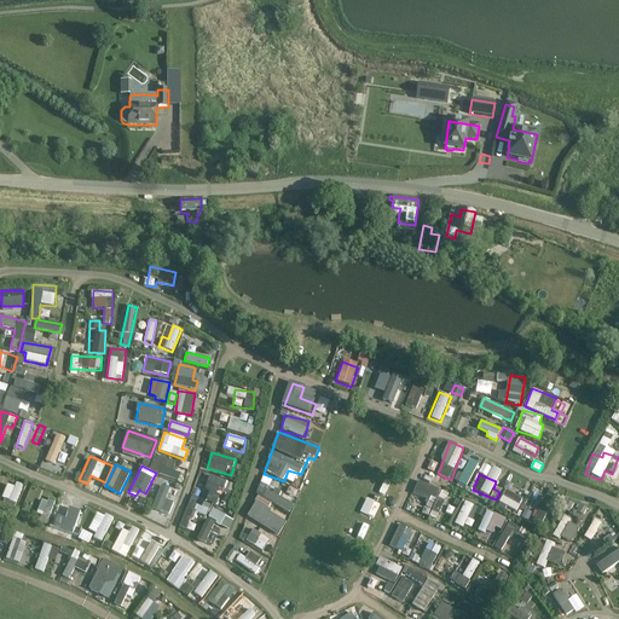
[(230,492),(233,484),(210,475),(206,489),(212,491),(207,501),(215,504),(221,489),(230,492)]
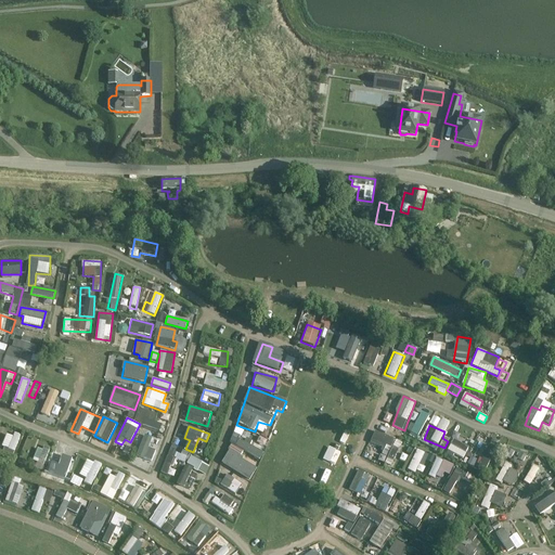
[(390,450),(395,438),(375,431),(371,442),(390,450)]
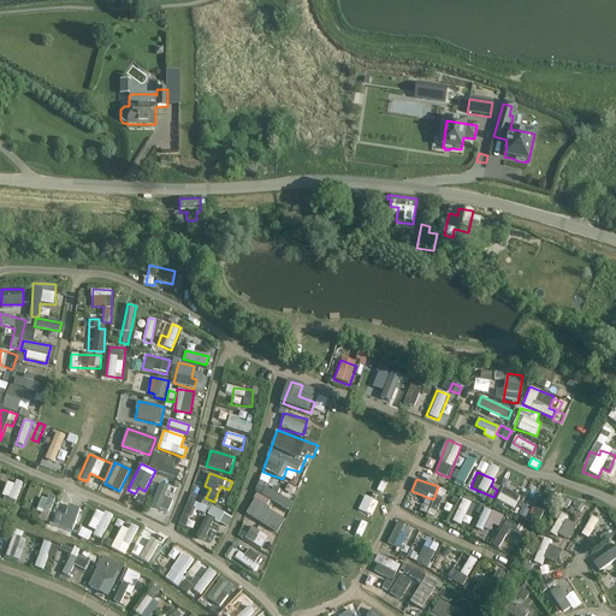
[(504,479),(497,502),(515,508),(520,495),(507,491),(510,481),(504,479)]
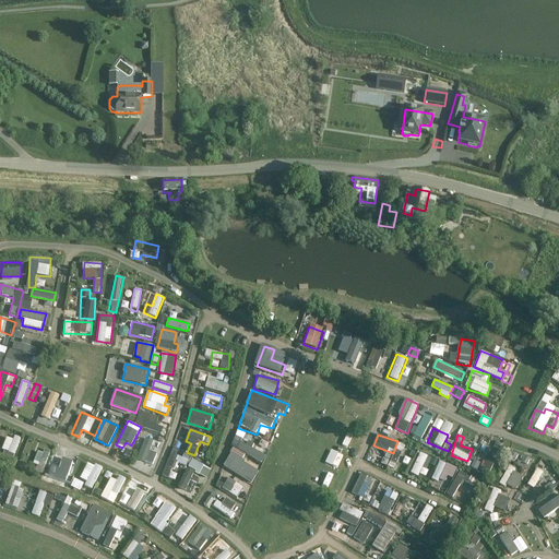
[(7,437),(3,451),(16,454),(20,437),(14,436),(14,439),(7,437)]
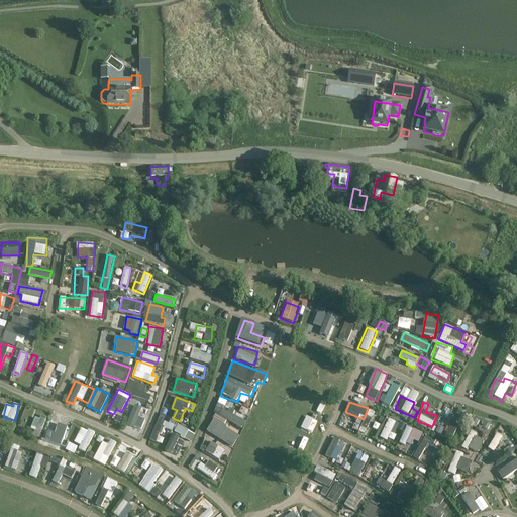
[(135,425),(141,428),(146,417),(140,414),(142,409),(135,406),(126,424),(134,428),(135,425)]
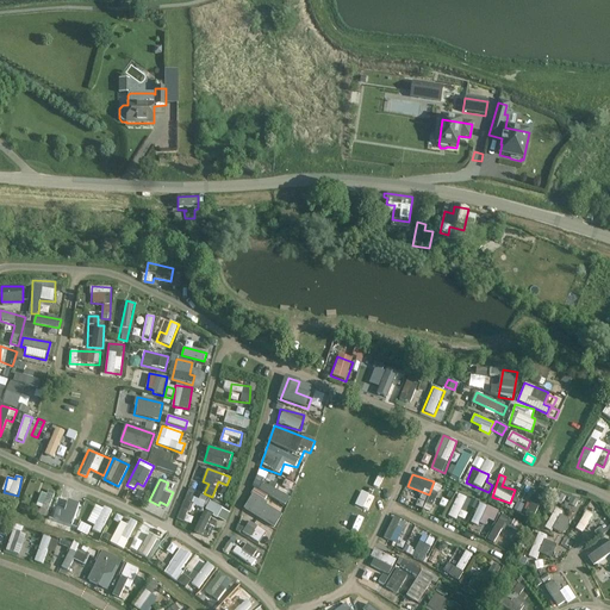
[(278,524),(282,511),(263,504),(267,497),(287,504),(290,496),(275,490),(277,486),(261,480),(248,511),(278,524)]
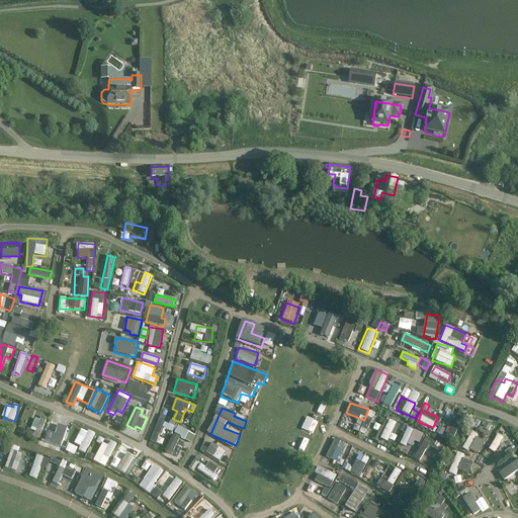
[(371,423),(374,413),(368,411),(365,421),(371,423)]
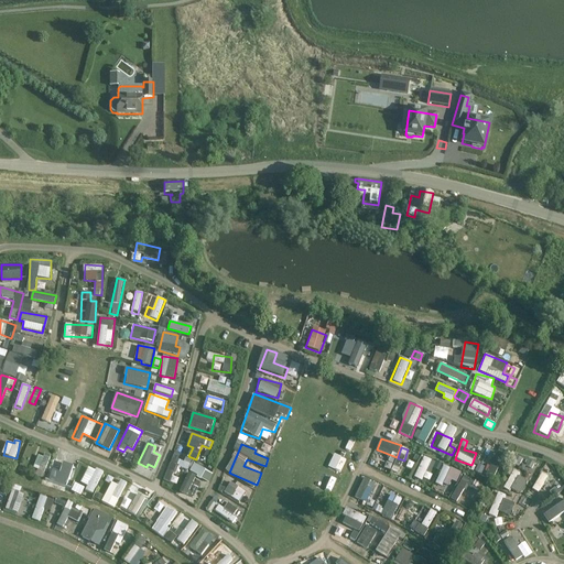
[(43,478),(51,455),(42,452),(34,475),(43,478)]
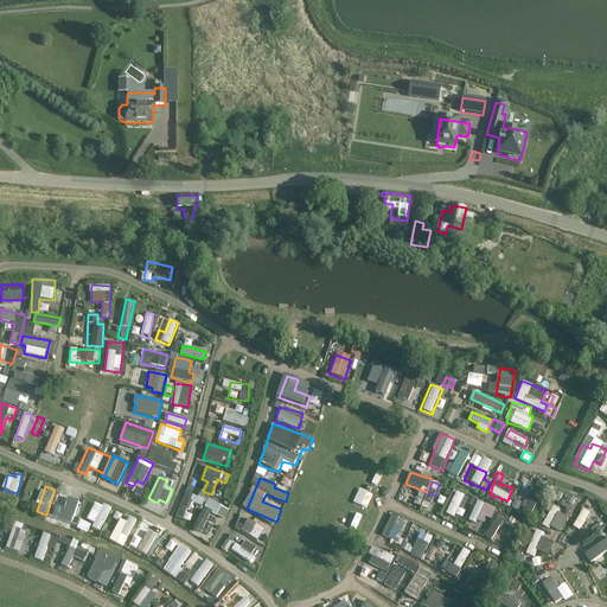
[(187,487),(184,499),(203,505),(206,493),(187,487)]
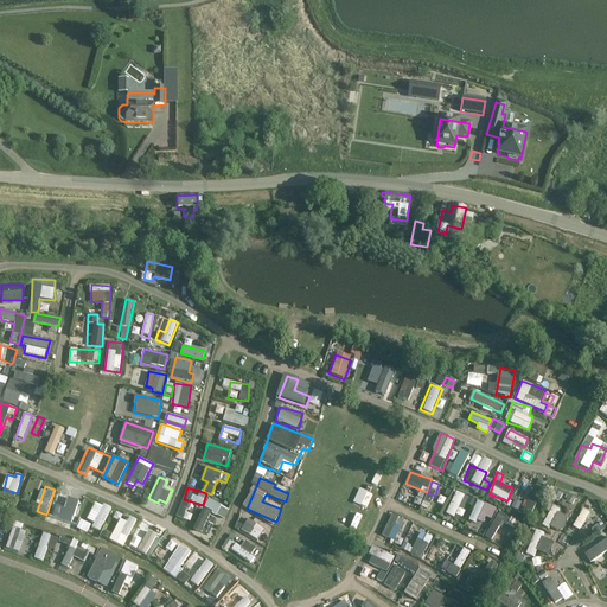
[(457,491),(446,513),(455,518),(457,515),(461,516),(470,498),(457,491)]
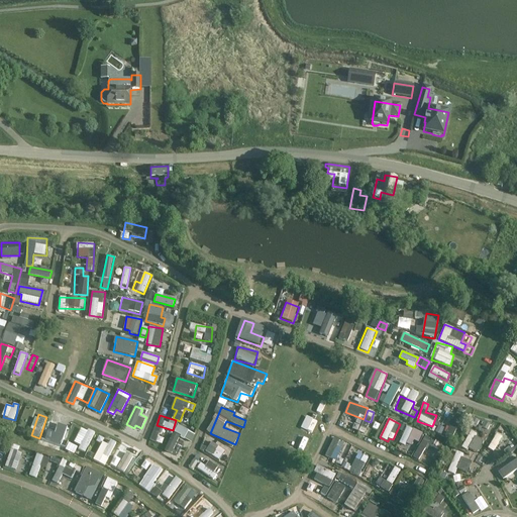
[(451,439),(457,421),(450,419),(444,437),(451,439)]
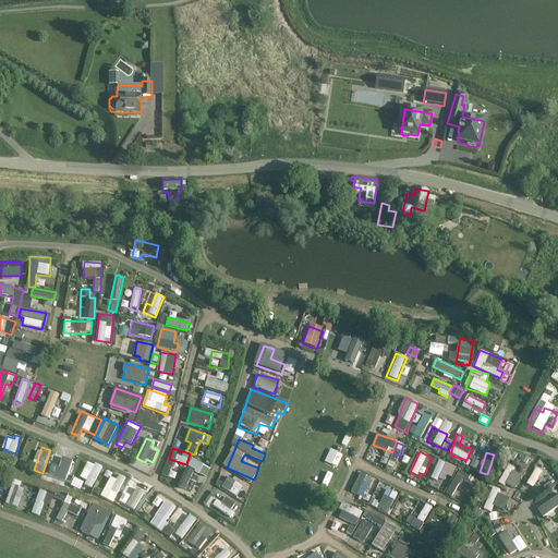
[(69,475),(75,458),(63,453),(57,472),(69,475)]
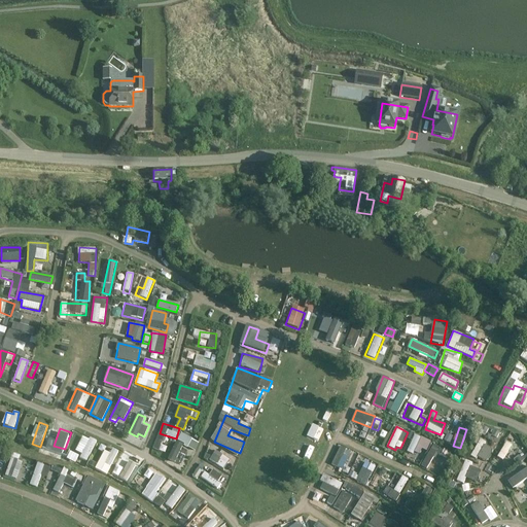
[(180,432),(177,441),(195,450),(199,442),(180,432)]
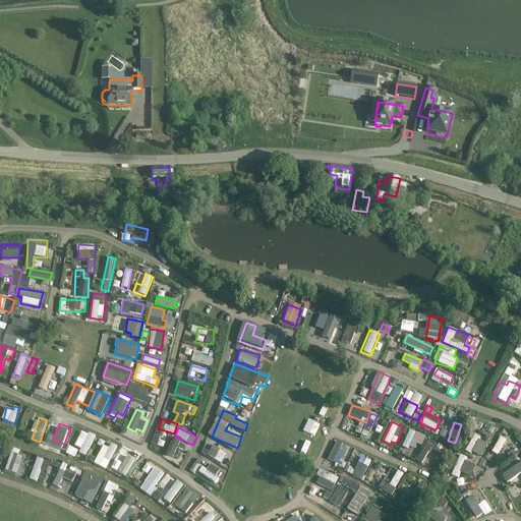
[(439,436),(444,439),(448,431),(442,428),(439,436)]
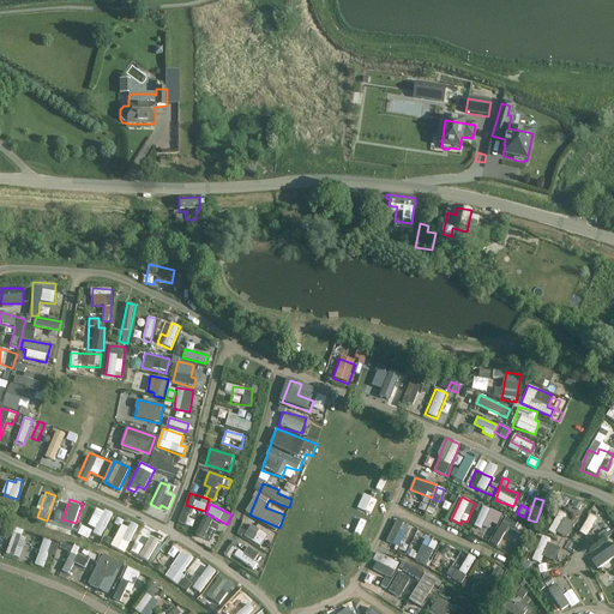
[(88,525),(95,529),(92,534),(101,539),(113,515),(97,506),(88,525)]
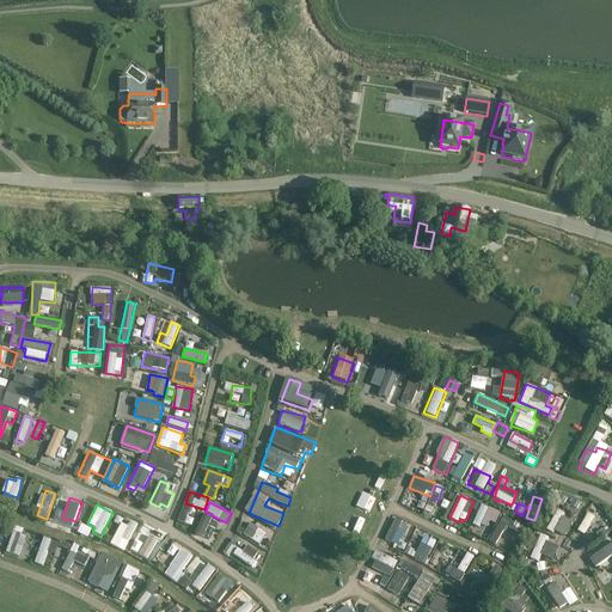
[(482,505),(472,525),(491,533),(500,513),(482,505)]
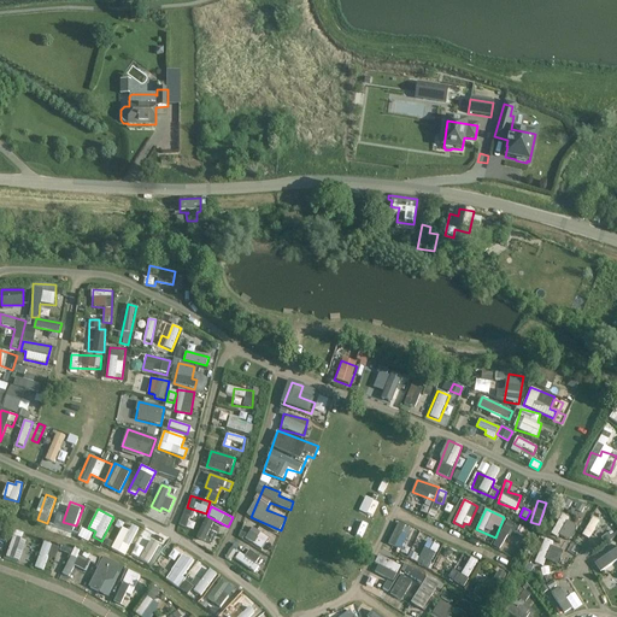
[(562,513),(551,533),(569,542),(577,527),(568,521),(570,517),(562,513)]
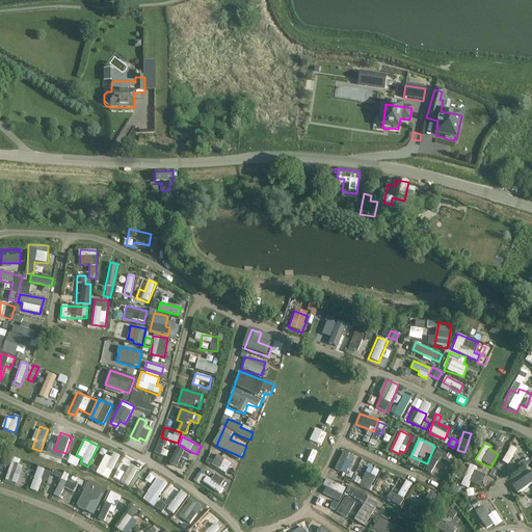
[(158,446),(155,453),(166,457),(168,450),(158,446)]
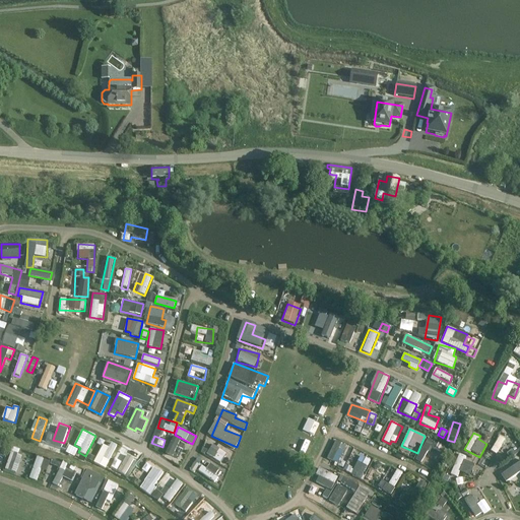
[(165,451),(172,456),(182,441),(175,436),(165,451)]
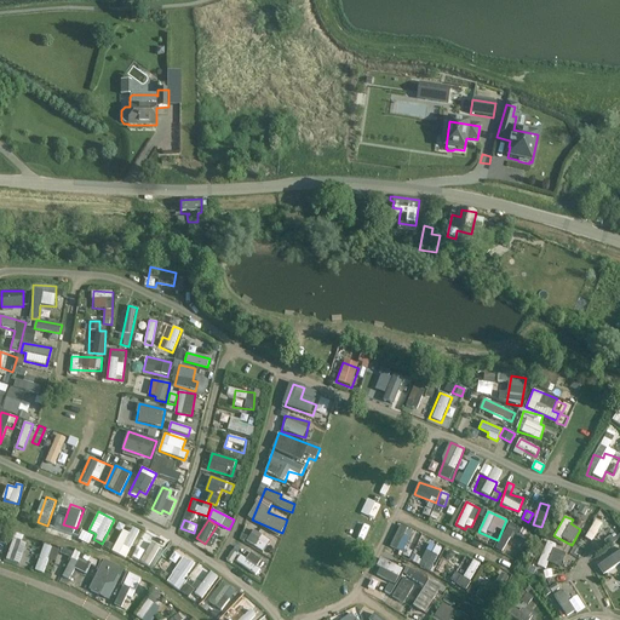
[(595,520),(586,539),(593,543),(603,523),(595,520)]
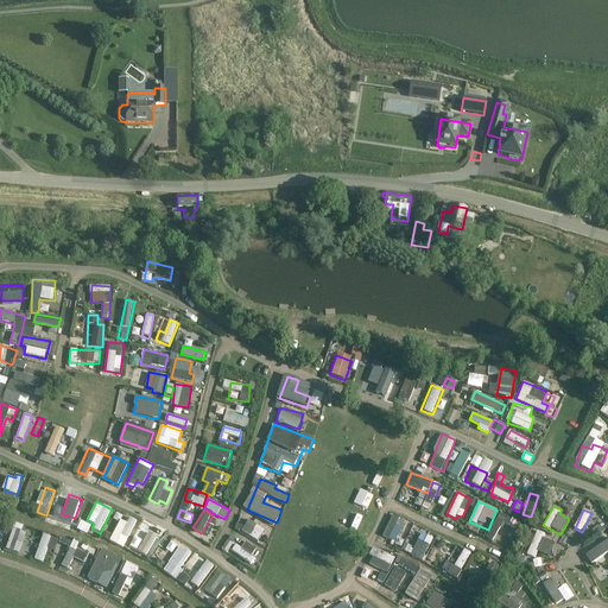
[(405,521),(392,514),(382,536),(396,542),(405,521)]
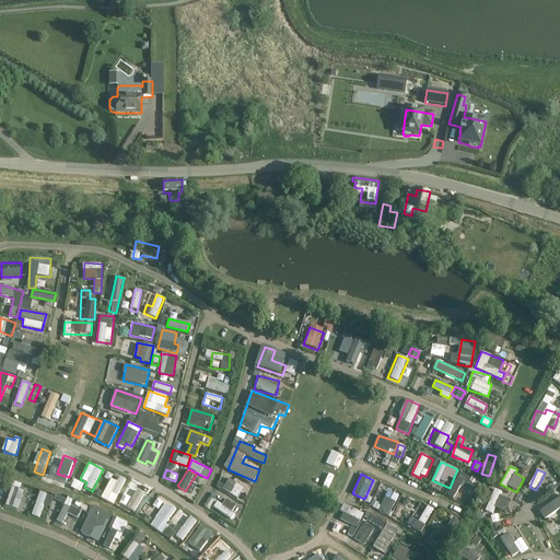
[(114,505),(126,479),(120,477),(117,481),(111,478),(101,499),(114,505)]
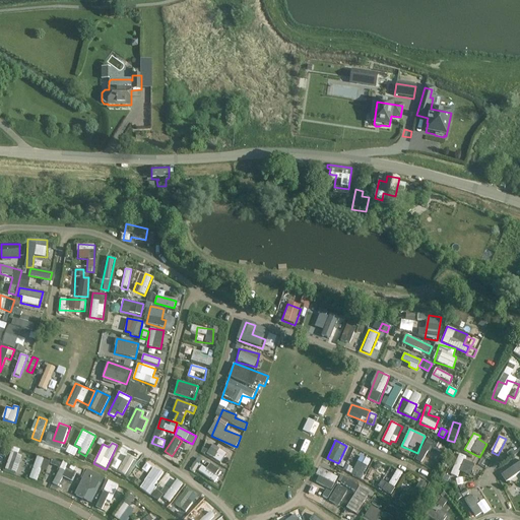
[(220,462),(223,457),(217,453),(219,449),(211,444),(206,454),(220,462)]
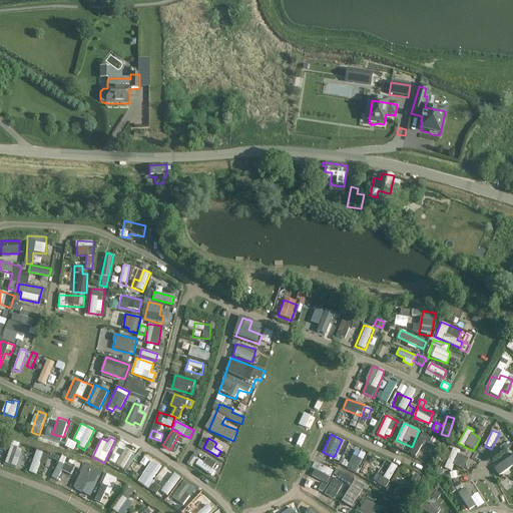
[(431,438),(428,443),(434,446),(437,441),(431,438)]
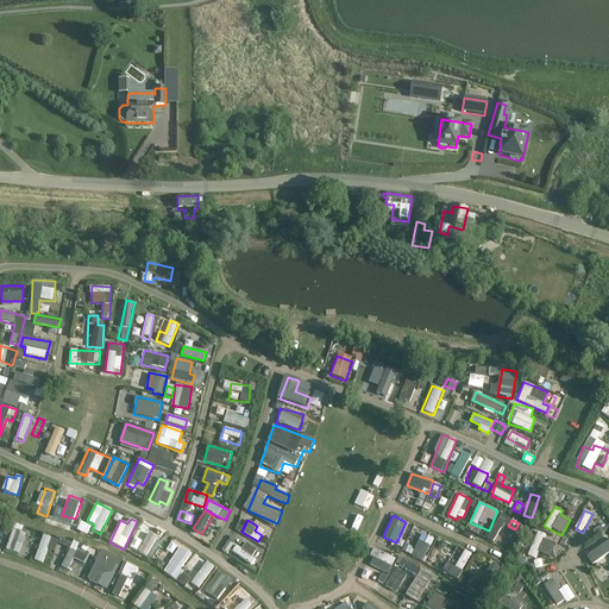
[(82,521),(77,531),(88,535),(92,526),(82,521)]
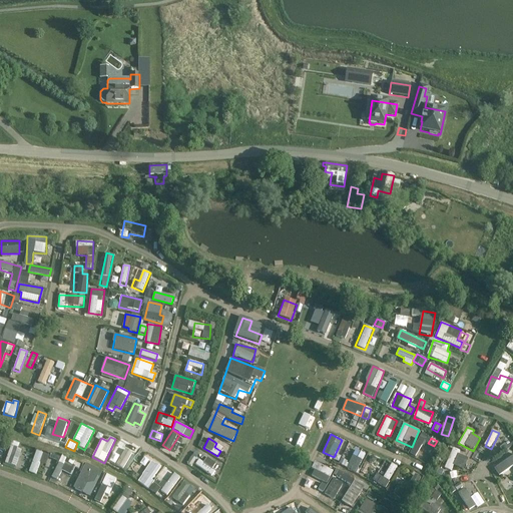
[(114,457),(125,466),(137,450),(130,445),(126,450),(122,447),(114,457)]
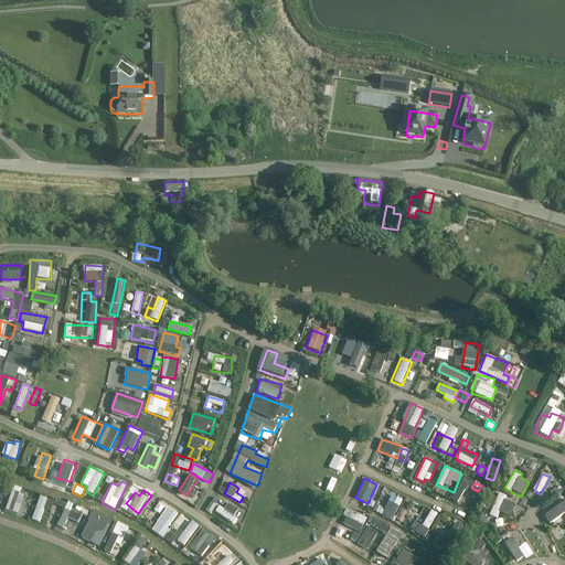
[(471,491),(467,498),(475,502),(479,496),(471,491)]
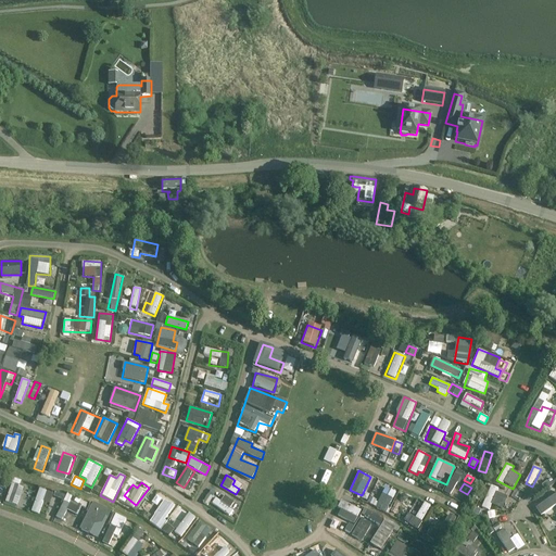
[(494,498),(505,503),(508,496),(498,492),(500,489),(491,485),(481,507),(489,510),(494,498)]
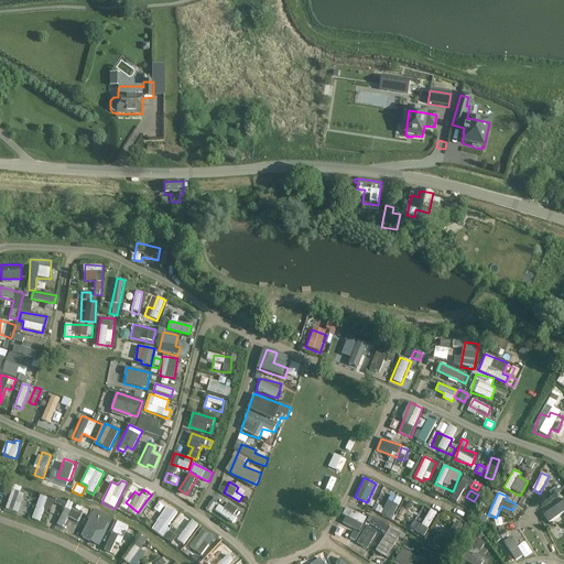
[(384,508),(373,505),(371,511),(394,519),(402,498),(390,494),(384,508)]
